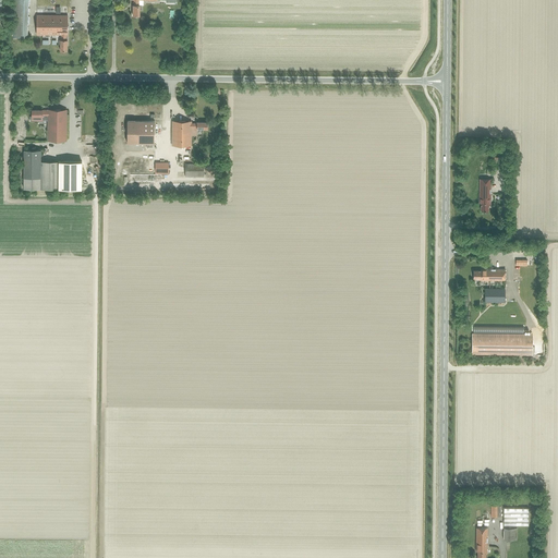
[(138,0),(157,0),(156,0),(132,0),(134,0),(134,5),(133,5),(133,16),(140,16),(140,10),(142,10),(142,5),(138,5),(138,0)]
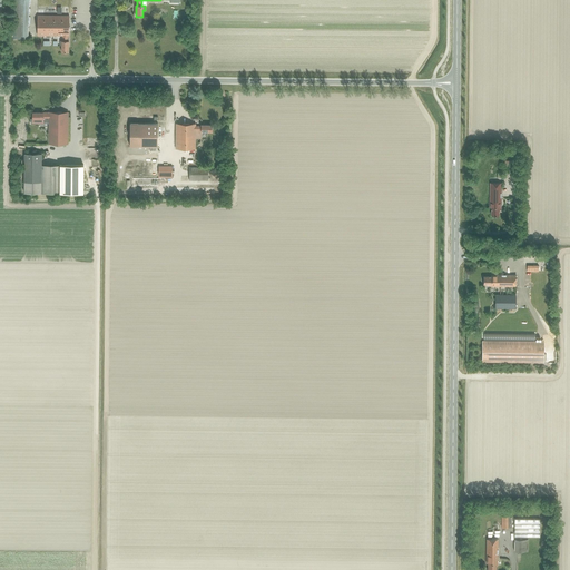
[(61,46),(61,52),(68,52),(69,41),(68,41),(68,36),(69,36),(69,16),(38,16),(37,36),(62,36),(62,41),(60,41),(60,46),(61,46)]
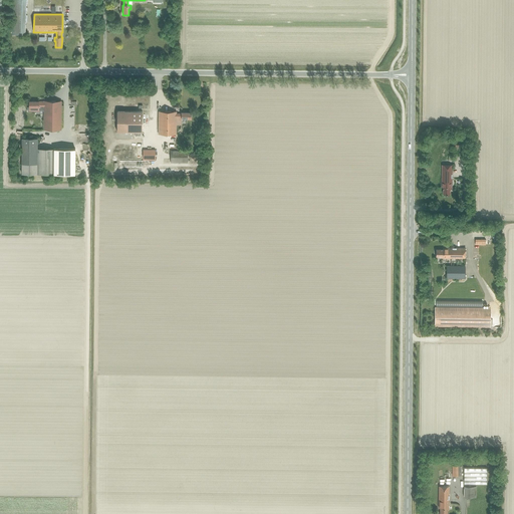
[(39,101),(29,101),(29,106),(27,106),(27,111),(34,111),(34,109),(38,109),(38,110),(44,110),(43,130),(61,130),(61,101),(44,101),(44,102),(39,102),(39,101)]
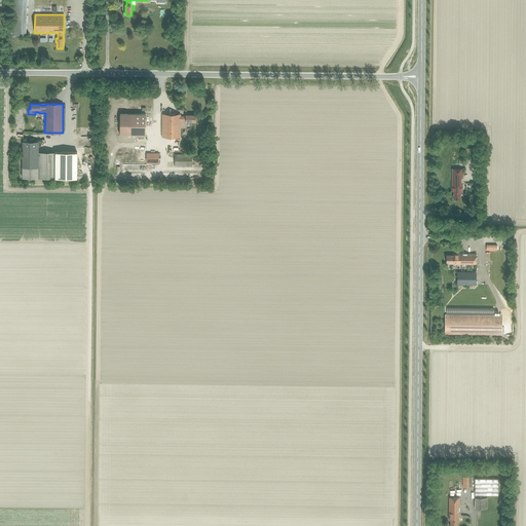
[(119,114),(119,135),(145,135),(145,114),(119,114)]
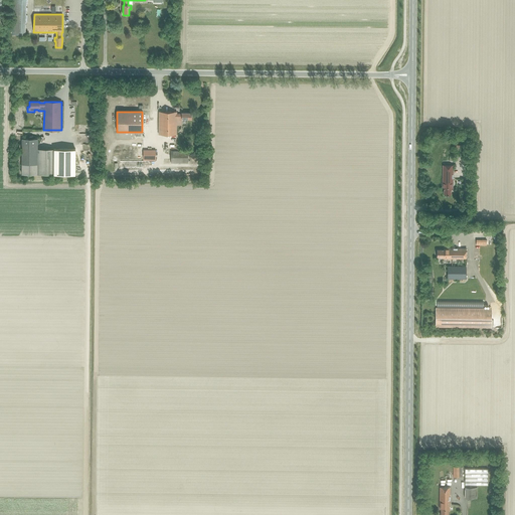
[(191,119),(191,113),(181,113),(181,114),(176,114),(176,112),(159,112),(158,134),(176,135),(176,118),(181,119),(191,119)]
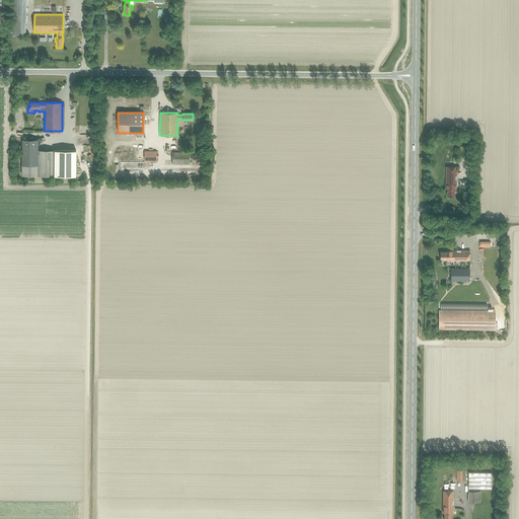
[(38,140),(22,140),(21,175),(54,175),(55,150),(38,150),(38,140)]
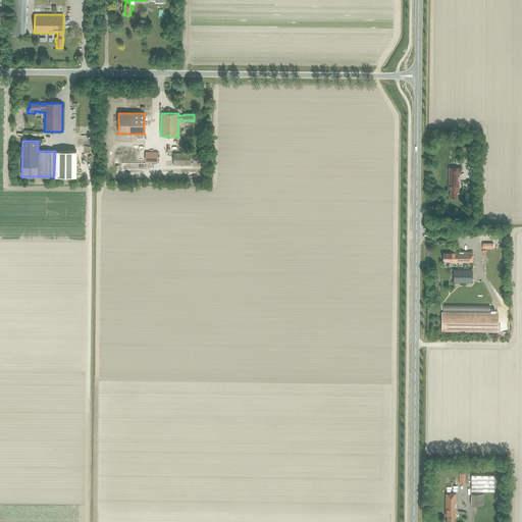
[(76,151),(55,151),(54,176),(76,177),(76,151)]
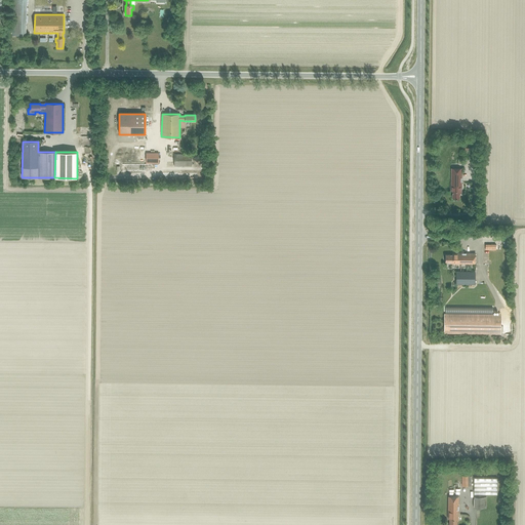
[(158,164),(159,153),(146,153),(146,164),(158,164)]
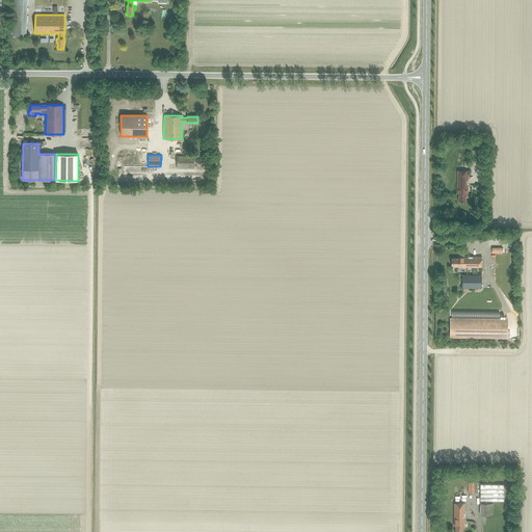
[(194,168),(194,156),(177,156),(177,168),(194,168)]
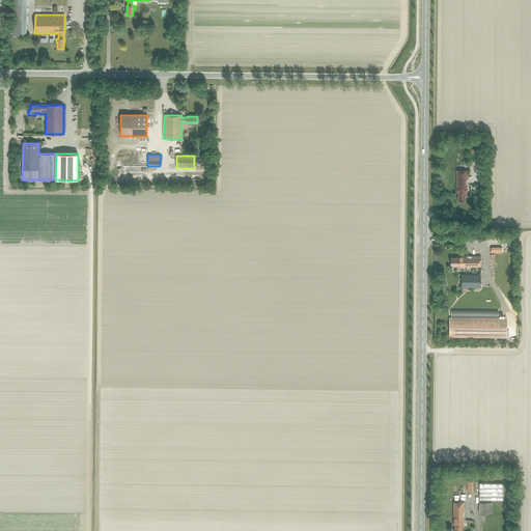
[(467,196),(467,170),(456,170),(456,193),(457,193),(457,200),(463,201),(465,201),(465,195),(467,196)]
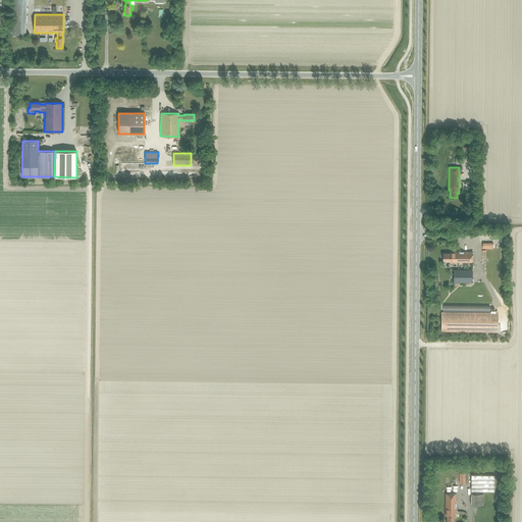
[(472,262),(472,252),(450,252),(450,253),(442,253),(442,260),(448,260),(448,262),(472,262)]
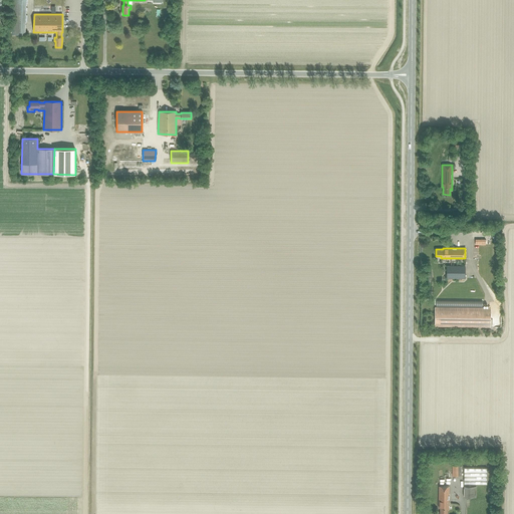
[(465,279),(465,266),(446,266),(446,278),(465,279)]
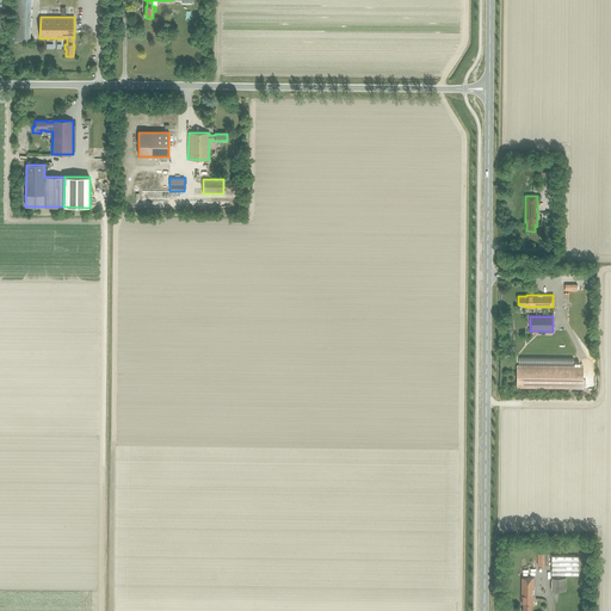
[(580,366),(517,365),(517,388),(582,388),(582,366),(582,364),(580,364),(580,366)]
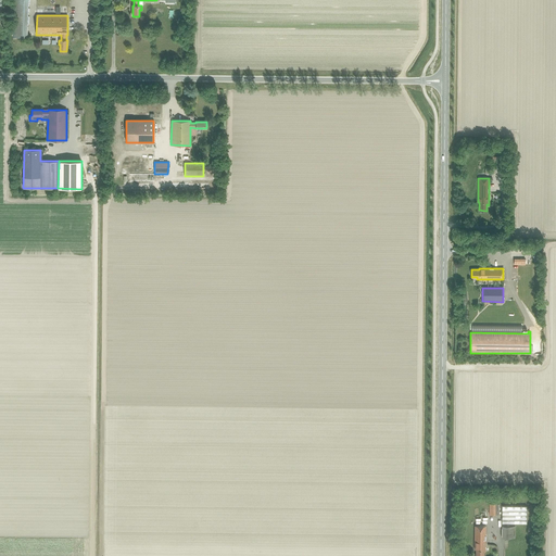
[(489,504),(489,516),(497,516),(497,504),(489,504)]
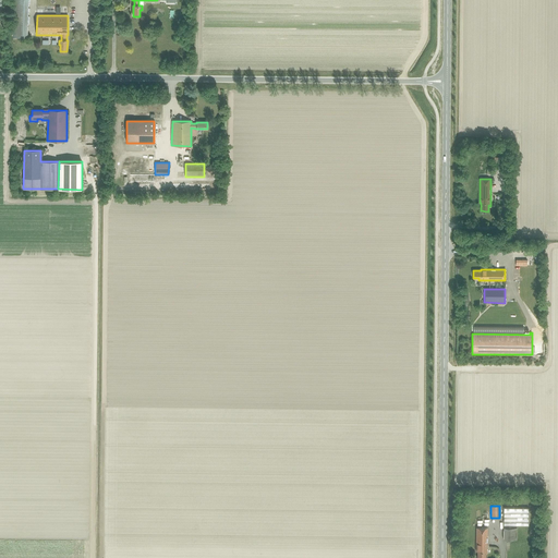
[(502,523),(528,523),(528,507),(502,507),(502,523)]
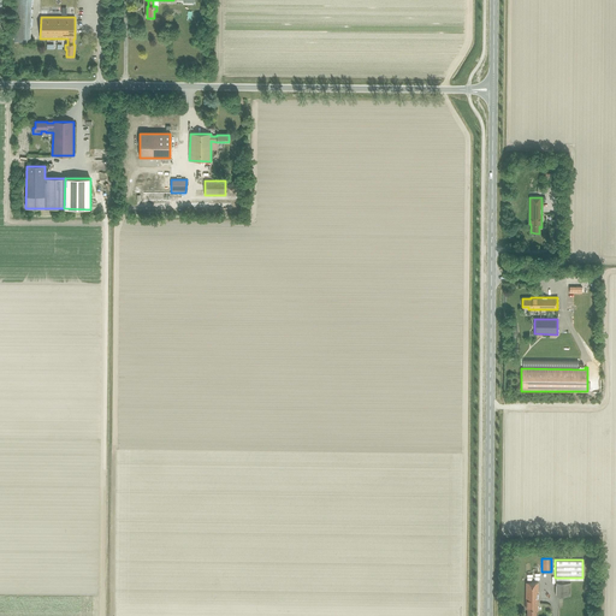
[(538,611),(538,582),(526,582),(526,609),(527,609),(527,615),(535,615),(535,611),(538,611)]
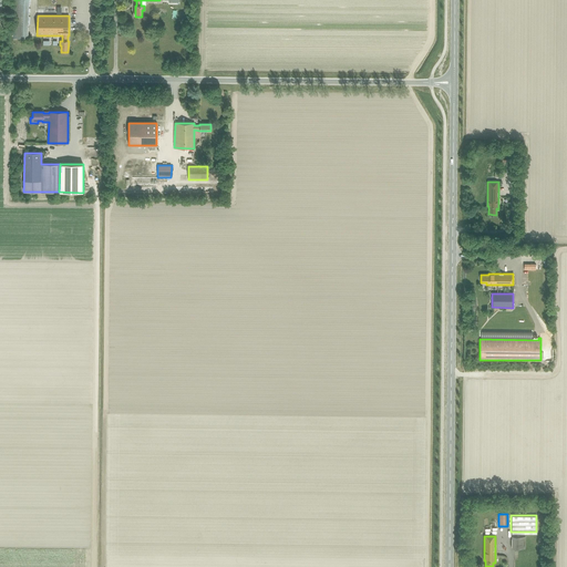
[(525,548),(525,537),(512,536),(512,548),(525,548)]
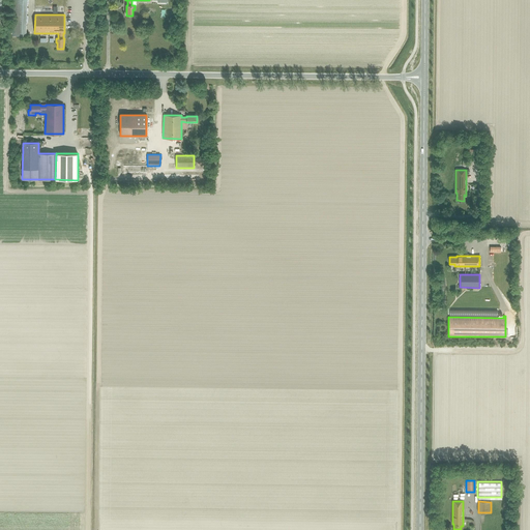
All buildings are outlined.
